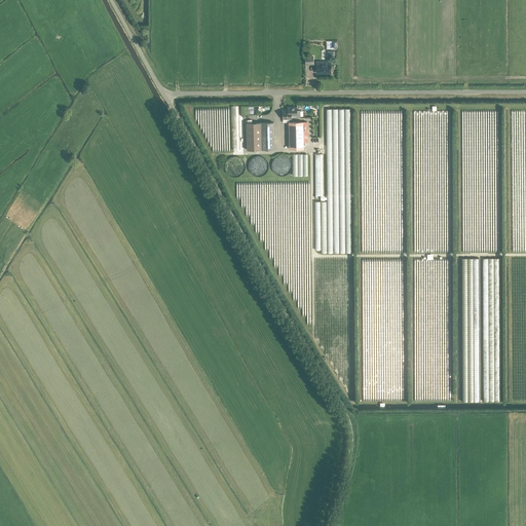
[(317,65),(317,73),(331,73),(331,65),(317,65)]
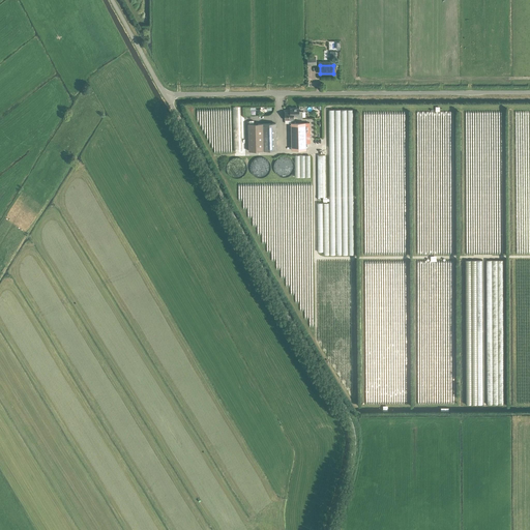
[(291,112),(285,112),(286,120),(291,120),(291,122),(293,122),(293,120),(294,119),(294,116),(298,116),(298,118),(303,118),(302,112),(299,112),(299,109),(291,109),(291,112)]
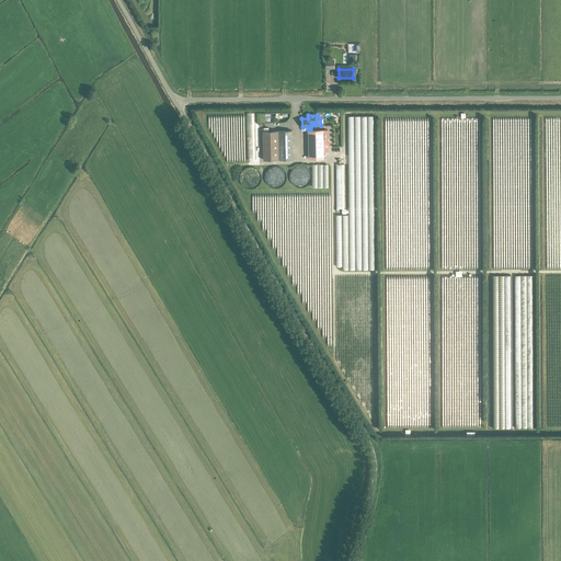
[(375,115),(348,115),(350,214),(336,214),(336,266),(343,266),(343,270),(375,268),(375,115)]
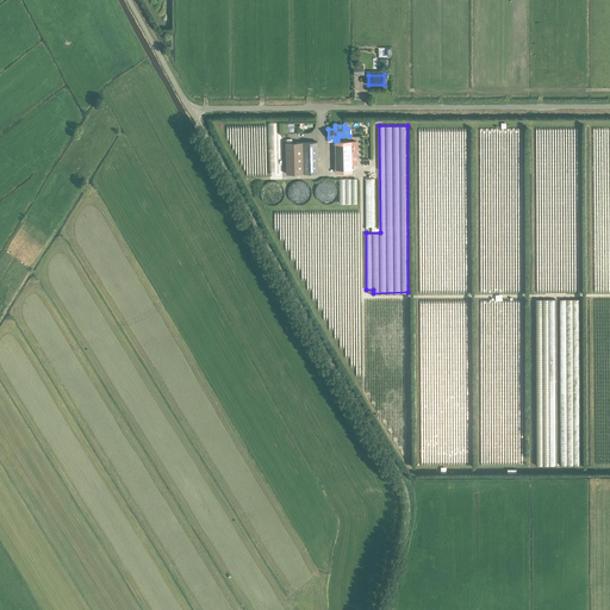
[(318,173),(318,142),(286,142),(287,173),(318,173)]
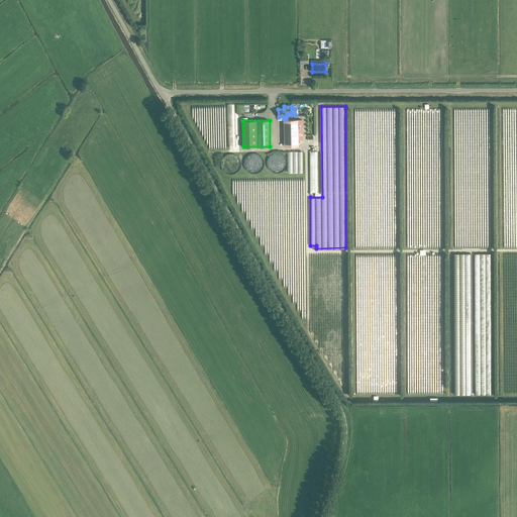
[(285,146),(299,146),(298,120),(284,120),(285,146)]
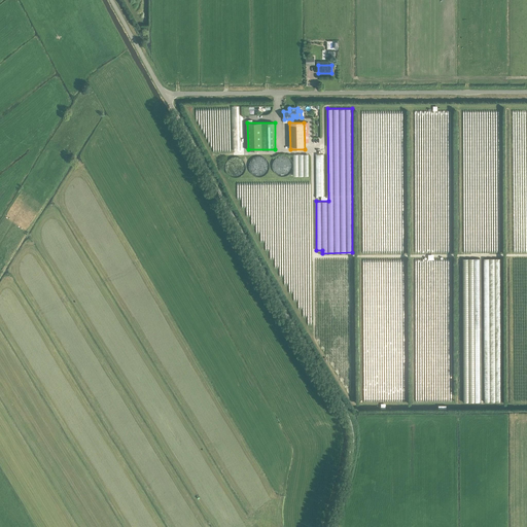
[(309,153),(293,153),(293,176),(310,176),(309,153)]
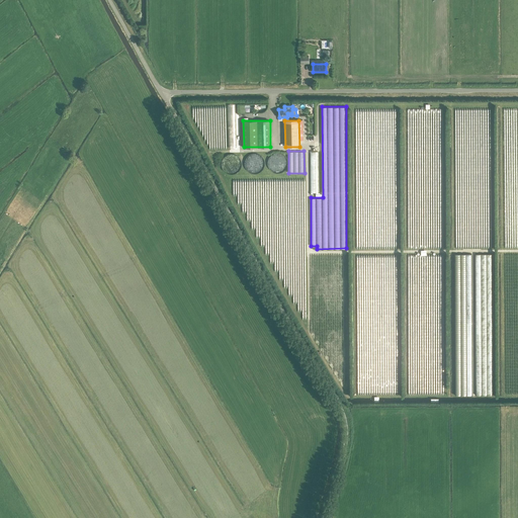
[(454,310),(456,395),(475,395),(494,395),(492,321),(486,323),(485,319),(490,317),(489,319),(493,320),(492,291),(491,287),(489,291),(489,281),(473,274),(472,253),(455,254),(456,292),(459,285),(461,289),(463,288),(463,296),(466,291),(466,317),(464,317),(463,315),(458,324),(454,310)]
